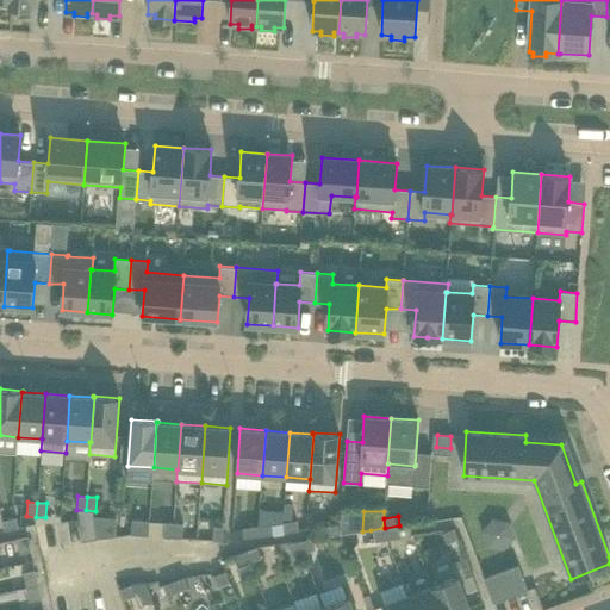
[(16,518),(1,521),(4,531),(18,528),(16,518)]
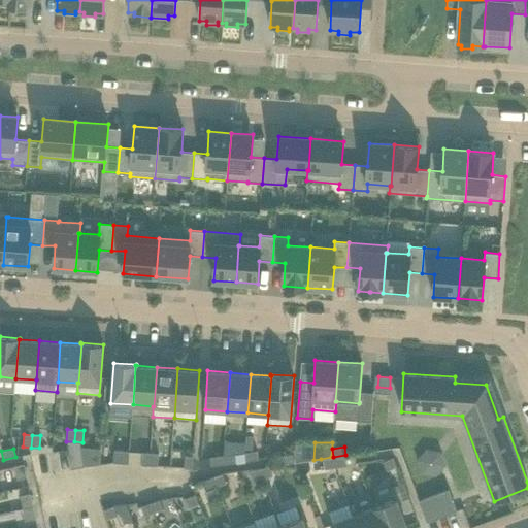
[(420,481),(443,480),(442,450),(419,451),(420,481)]
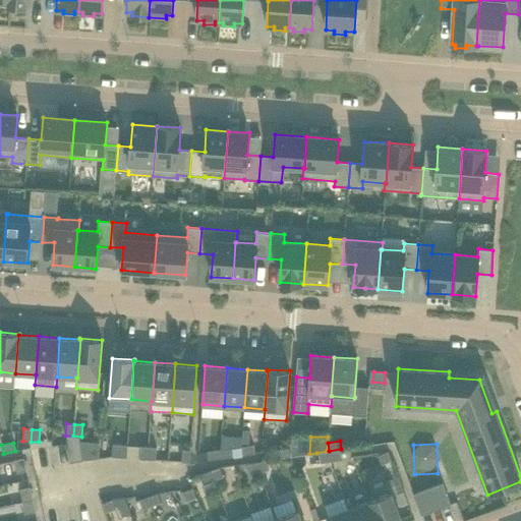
[(127,458),(127,446),(119,445),(118,457),(127,458)]
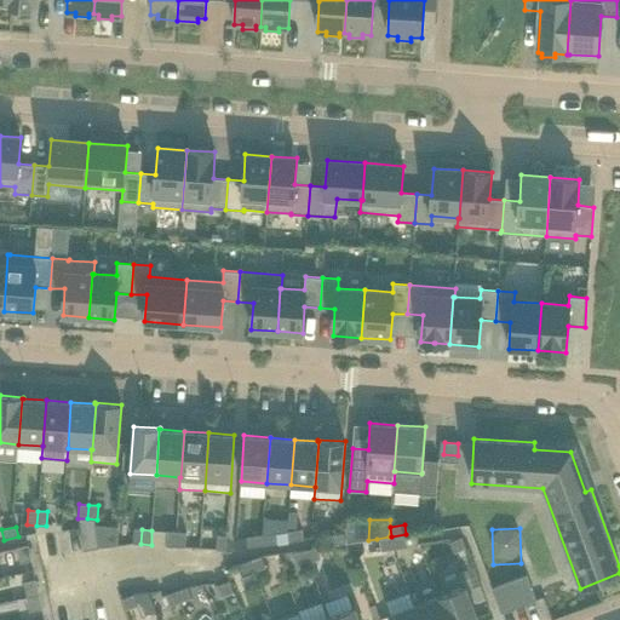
[(303,539),(302,529),(287,532),(288,541),(303,539)]
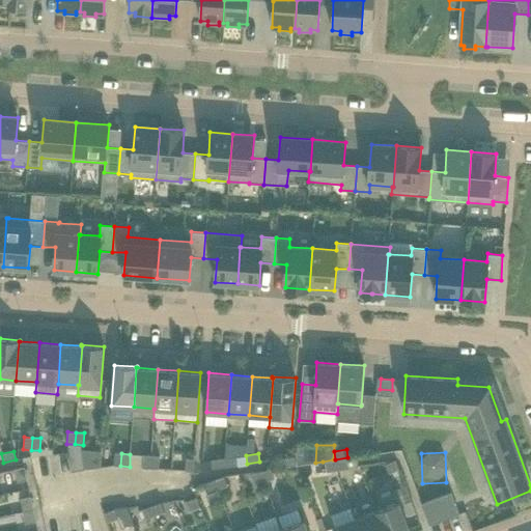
[(150,468),(151,455),(142,455),(142,468),(150,468)]
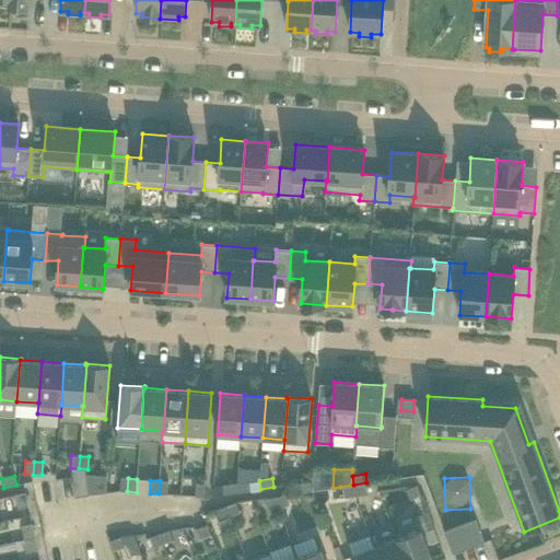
[(167,494),(168,481),(160,480),(159,493),(167,494)]
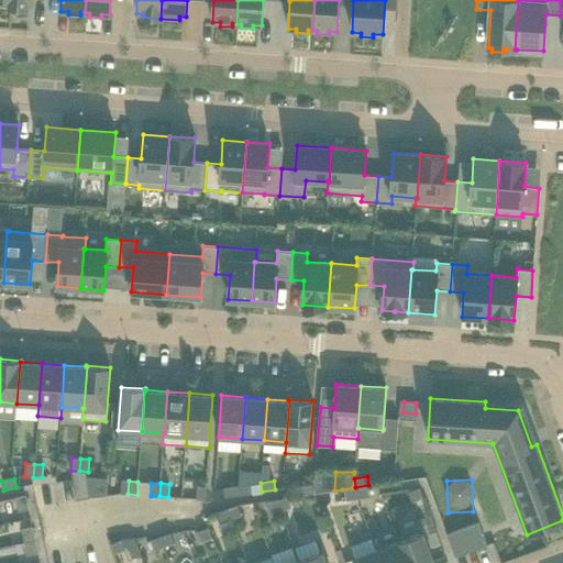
[(252,493),(251,484),(238,486),(239,495),(252,493)]
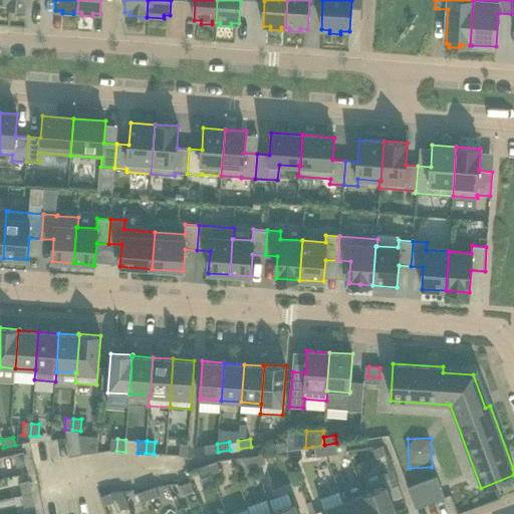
[(286,450),(285,442),(273,444),(274,452),(286,450)]
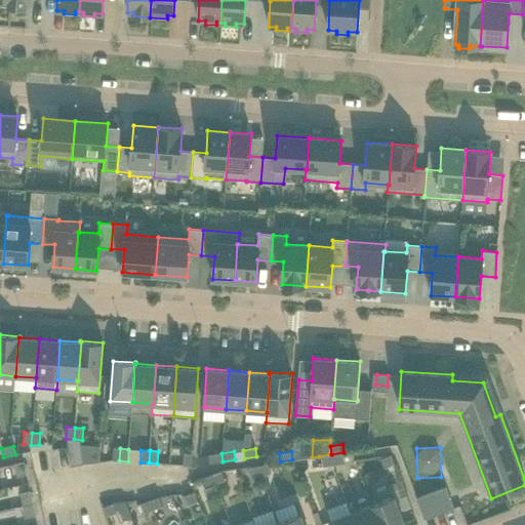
[(192,466),(192,453),(184,453),(183,466),(192,466)]
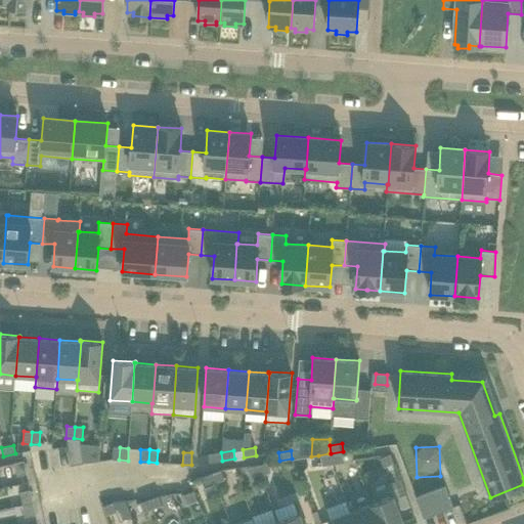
[(222,461),(221,452),(208,454),(210,463),(222,461)]
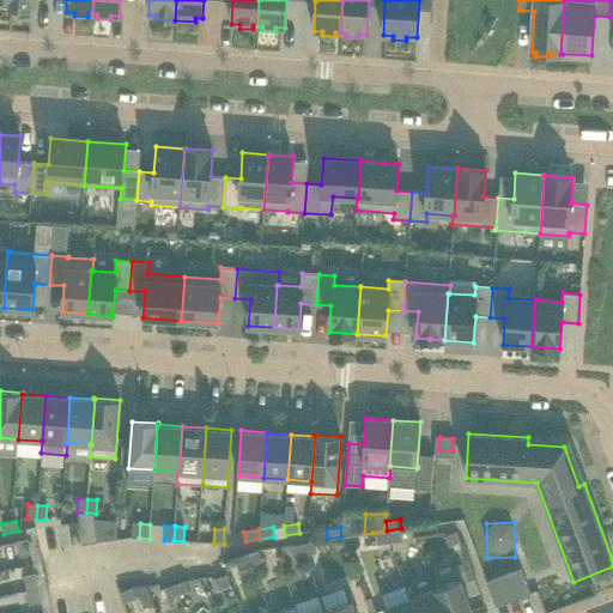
[(398,529),(387,532),(388,542),(400,541),(398,529)]
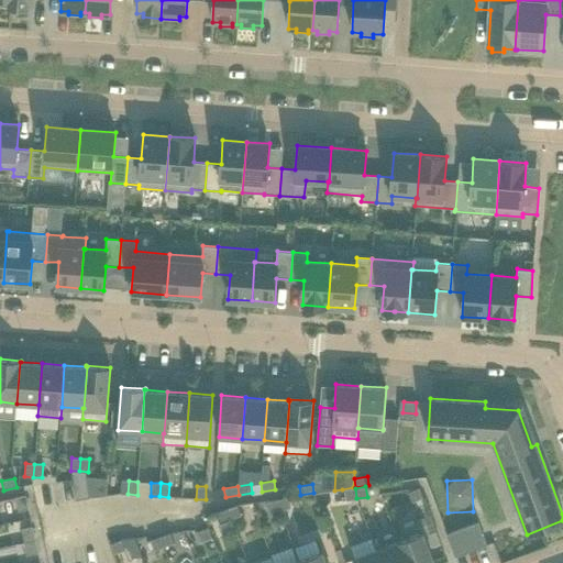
[(423,498),(419,487),(409,492),(412,501),(423,498)]
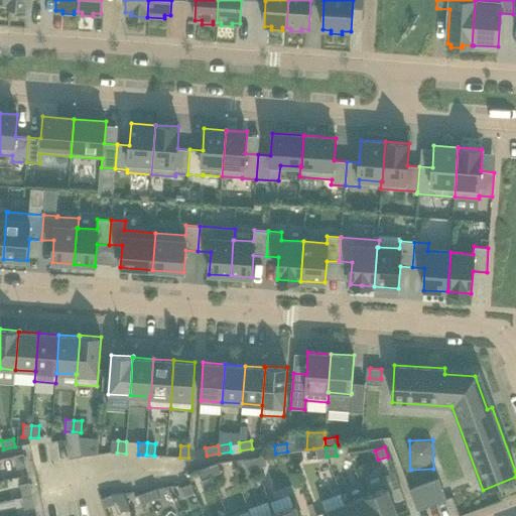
[(326,447),(315,448),(316,459),(327,457),(326,447)]
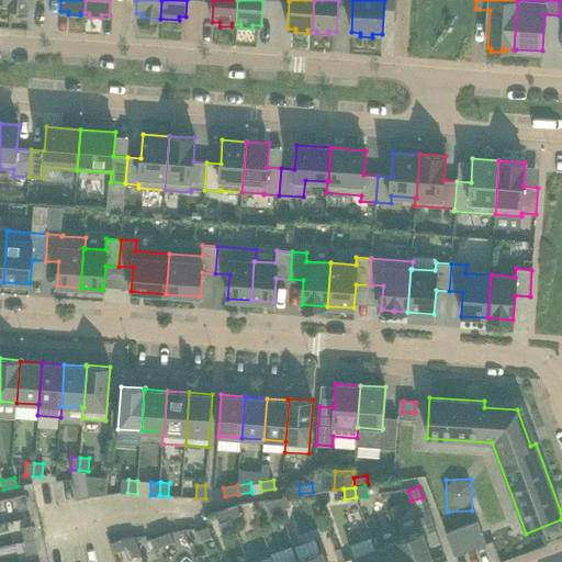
[(328,492),(317,493),(318,502),(329,499),(328,492)]
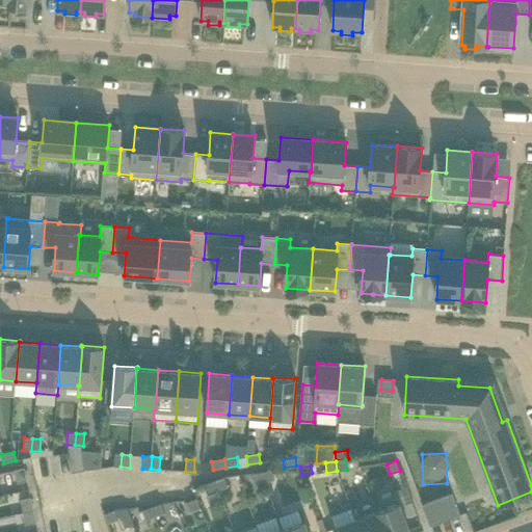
[(14,471),(17,483),(27,481),(24,469),(14,471)]
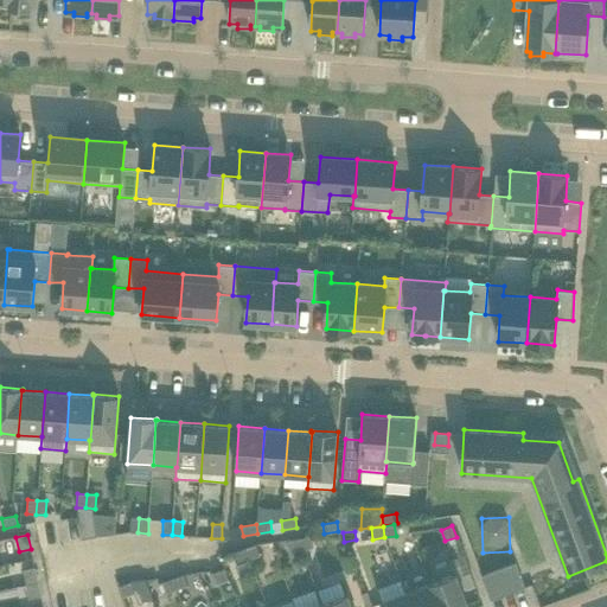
[(311,536),(299,538),(301,550),(312,548),(311,536)]
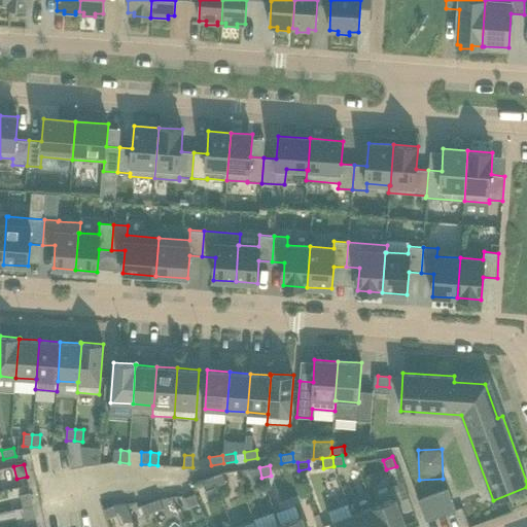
[(261,478),(259,467),(250,468),(251,479),(261,478)]
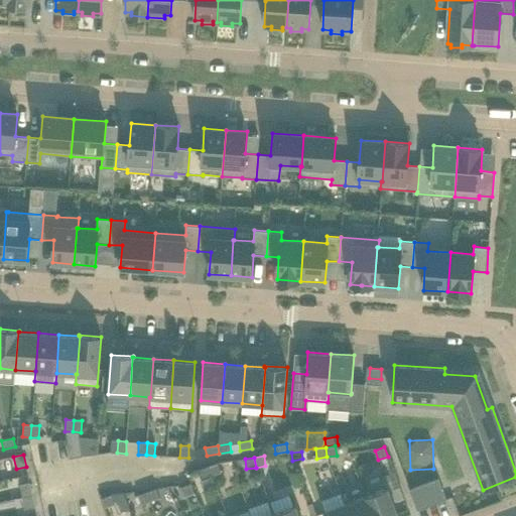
[(221,472),(218,463),(208,466),(212,476),(221,472)]
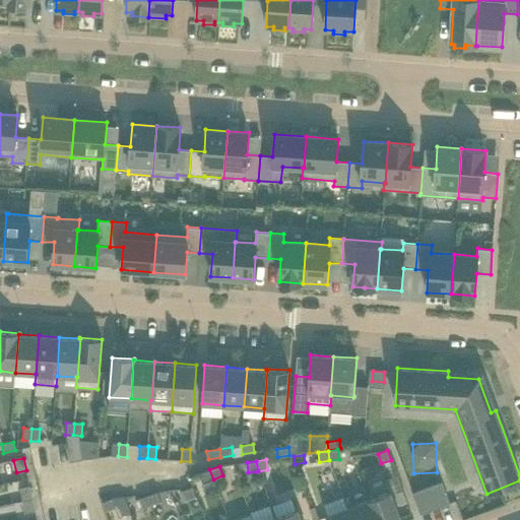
[(213,479),(209,469),(200,473),(204,482),(213,479)]
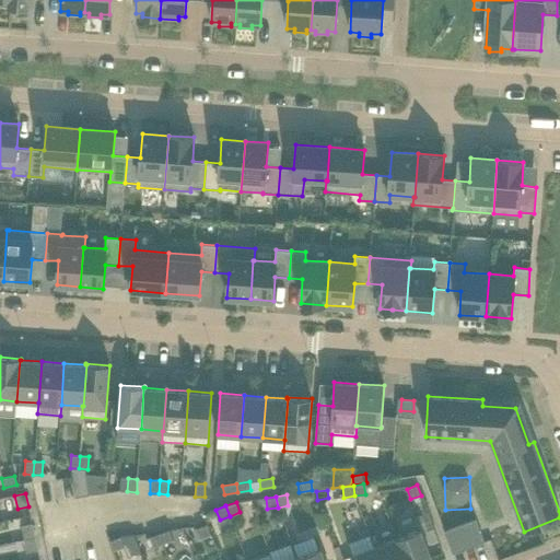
[(485,543),(476,520),(443,532),(452,555),(485,543)]
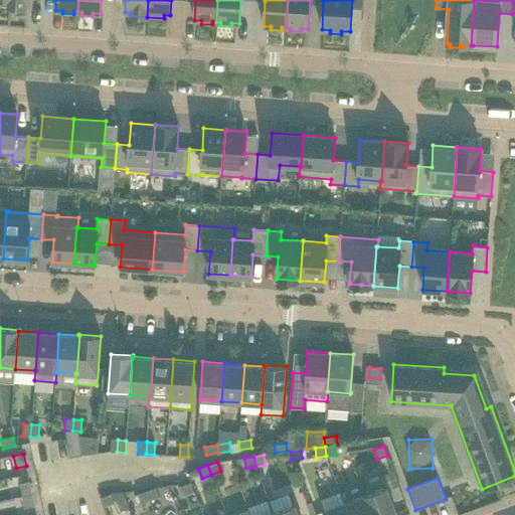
[(19,484),(22,496),(31,494),(29,482),(19,484)]
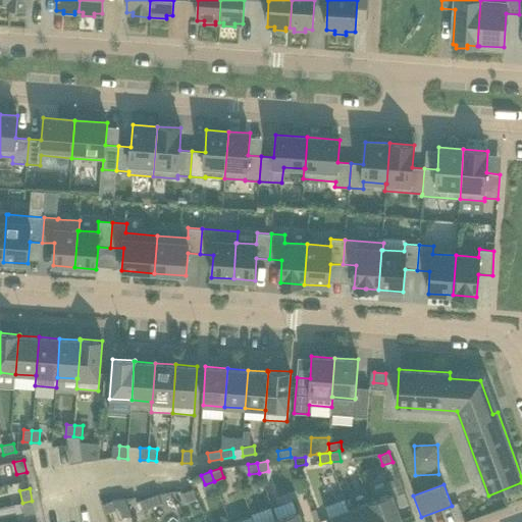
[(197,499),(193,488),(184,492),(187,502),(197,499)]
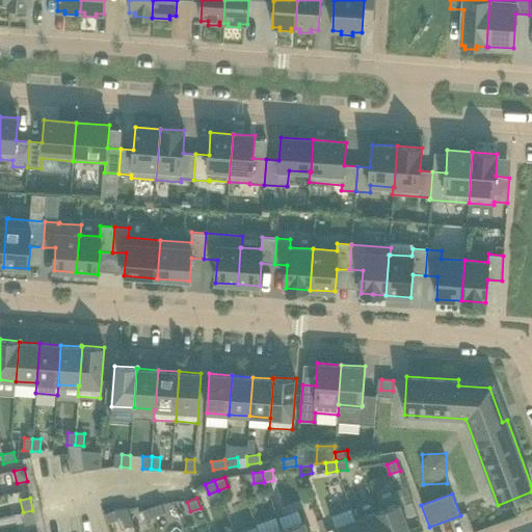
[(164,513),(161,503),(151,507),(155,516),(164,513)]
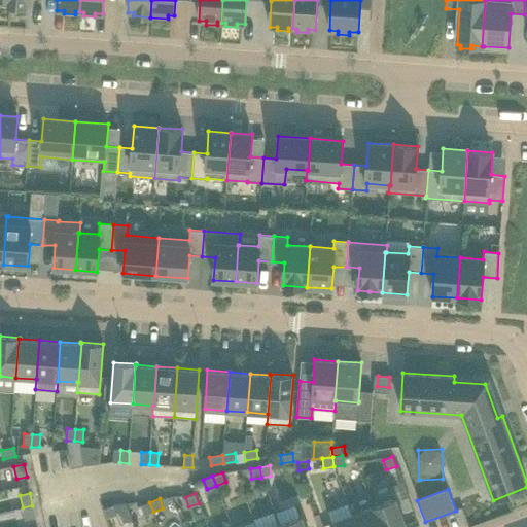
[(406,526),(395,498),(372,506),(373,507),(379,526),(406,526)]
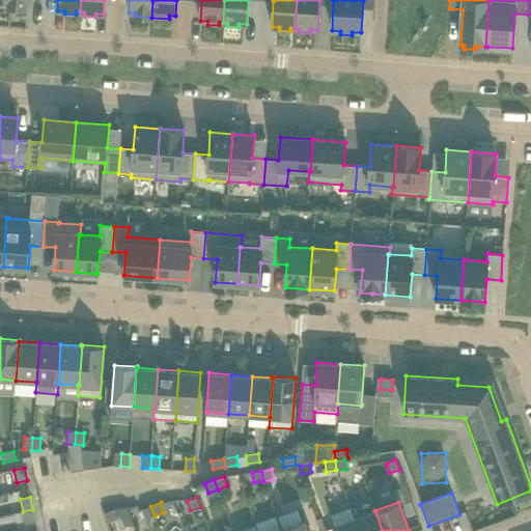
[(155,515),(150,506),(141,509),(145,519),(155,515)]
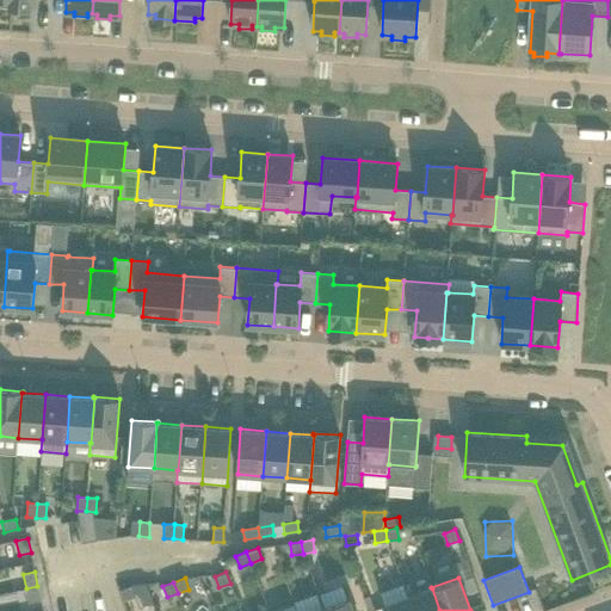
[(37,586),(26,588),(30,604),(41,602),(37,586)]
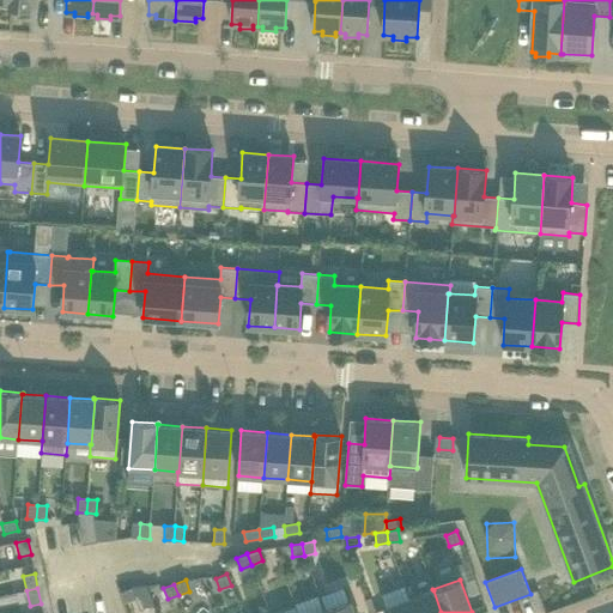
[(135,599),(131,588),(120,592),(125,604),(135,599)]
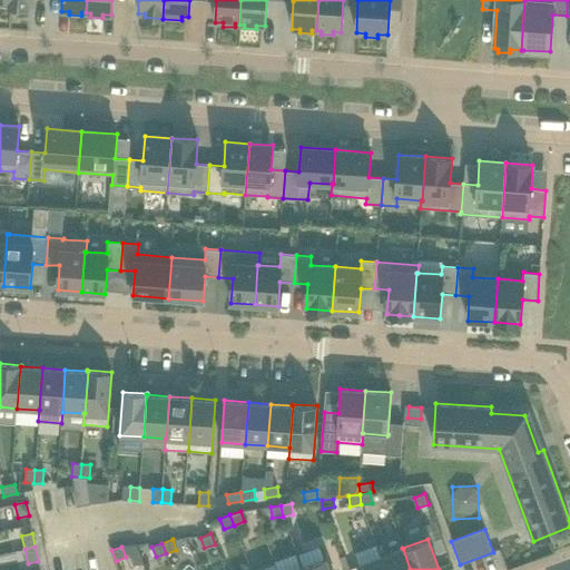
[(410,569),(403,549),(380,558),(384,569),(410,569)]
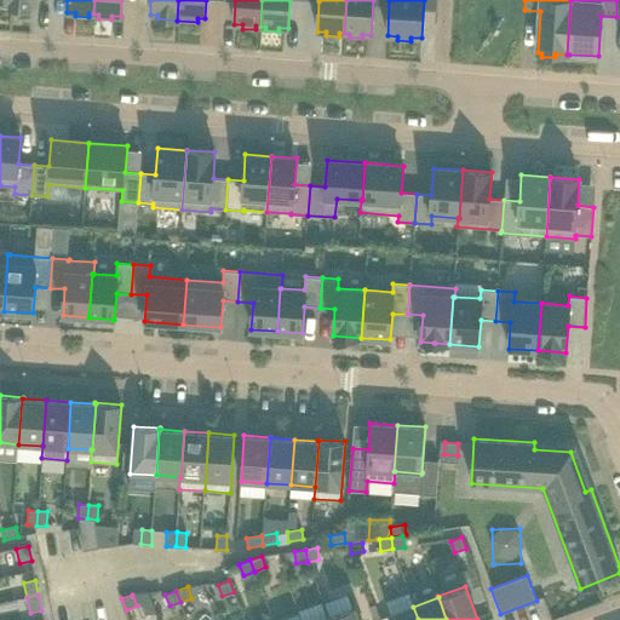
[(359,619),(354,607),(327,618),(328,619),(359,619)]
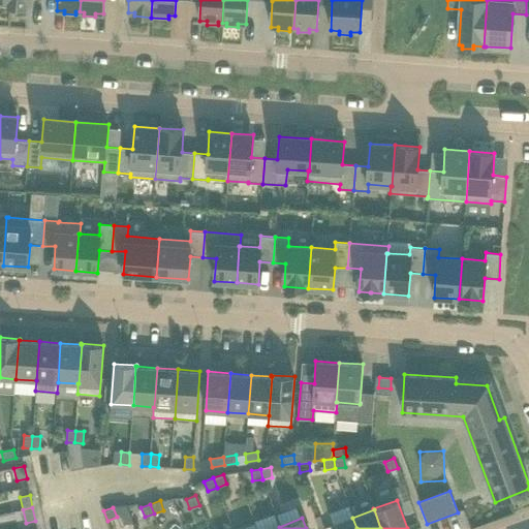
[(356,528),(352,518),(331,526),(332,528),(356,528)]
